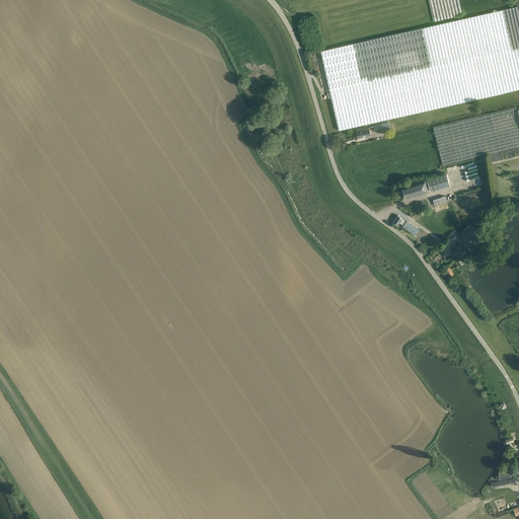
[(429,0),(434,21),(462,15),(458,0),(429,0)]
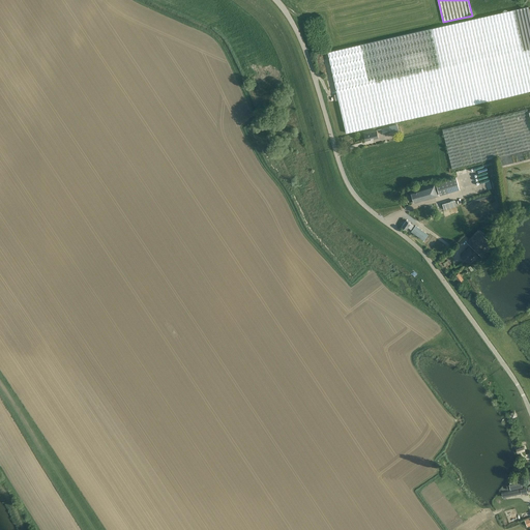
[(328,52),(346,133),(529,90),(529,15),(528,6),(328,52)]
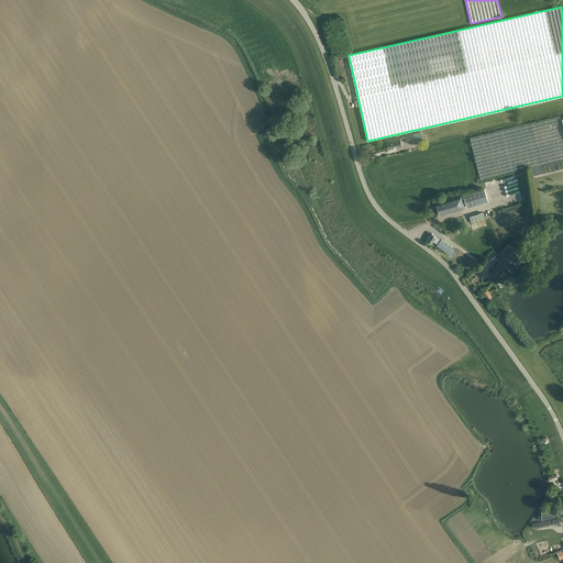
[(481,179),(562,158),(562,129),(560,116),(470,138),(481,179)]
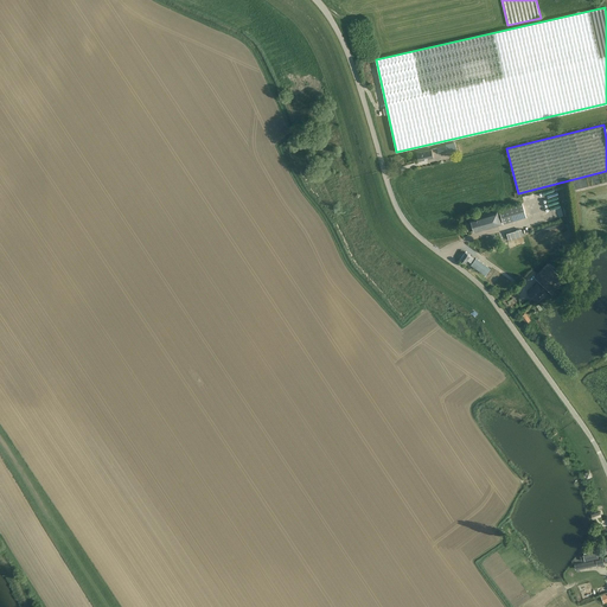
[(436,148),(439,154),(457,149),(454,142),(446,145),(446,146),(436,148)]
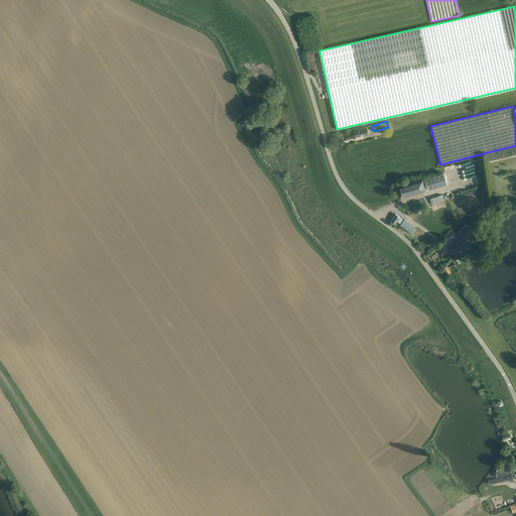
[(369,134),(367,127),(355,130),(356,137),(369,134)]
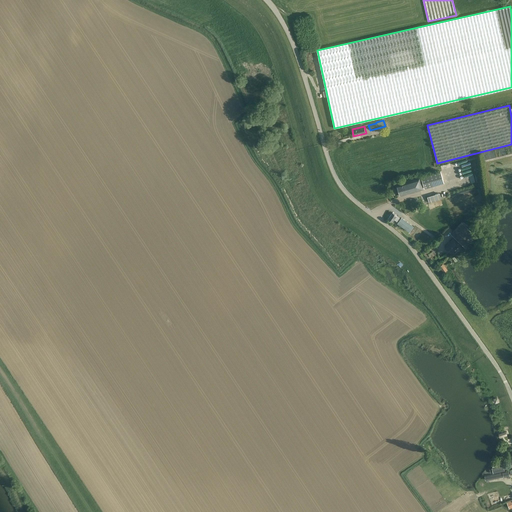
[(420,177),(424,188),(444,182),(441,170),(420,177)]
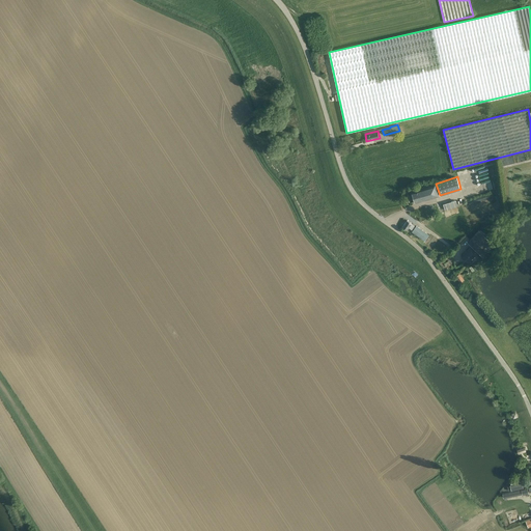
[(436,184),(411,191),(415,203),(439,196),(436,184)]
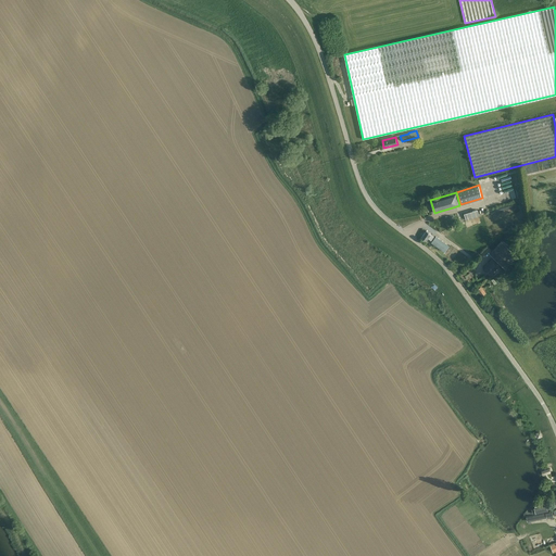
[(468,220),(481,216),(479,210),(466,214),(468,220)]
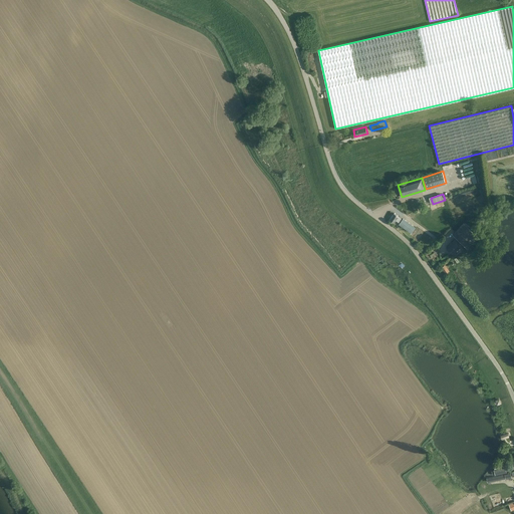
[(402,219),(399,216),(395,214),(390,220),(394,223),(396,221),(398,223),(399,223),(402,219)]
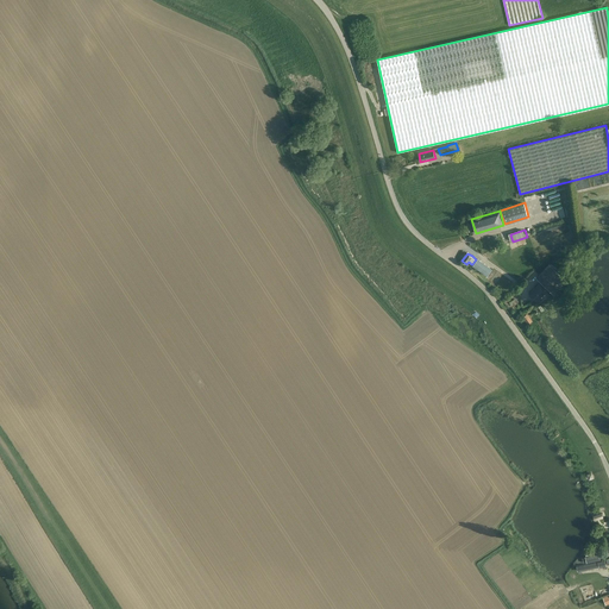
[(491,269),(477,259),(472,267),(487,276),(491,269)]
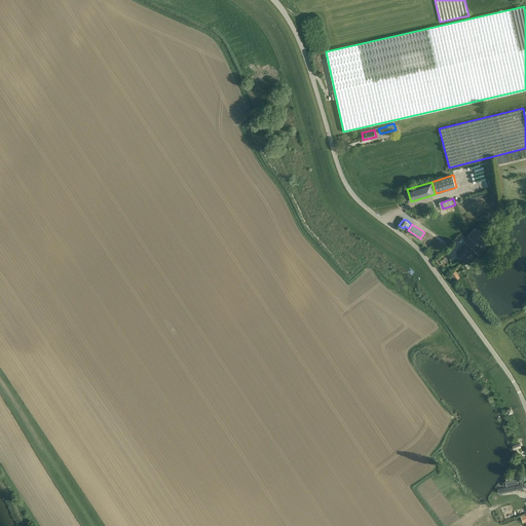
[(480,255),(491,242),(476,227),(463,239),(480,255)]
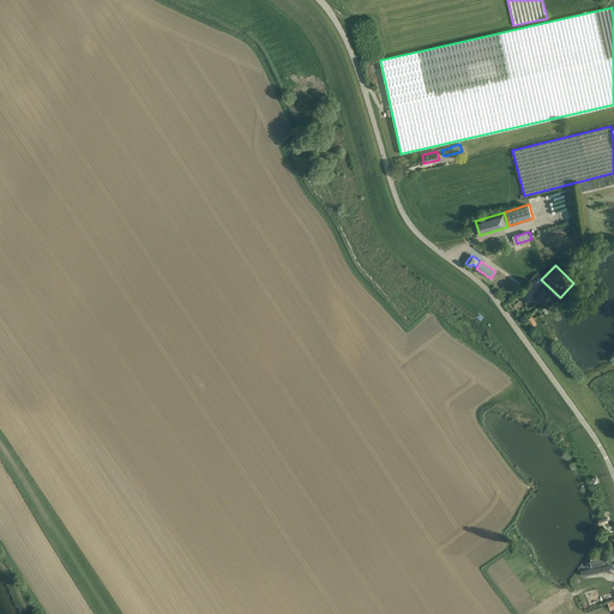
[(534,296),(542,304),(552,294),(543,287),(537,293),(534,296)]
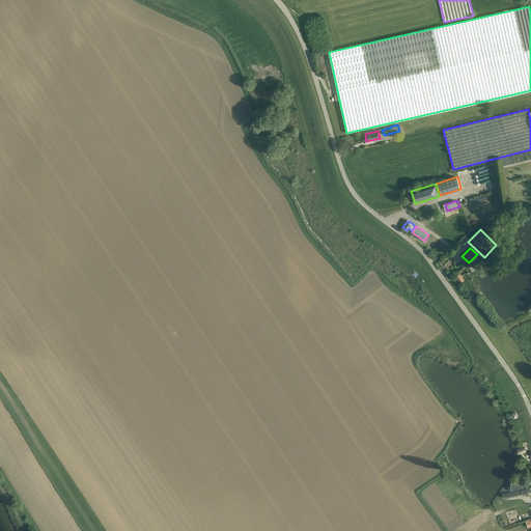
[(455,277),(459,283),(464,280),(459,274),(455,277)]
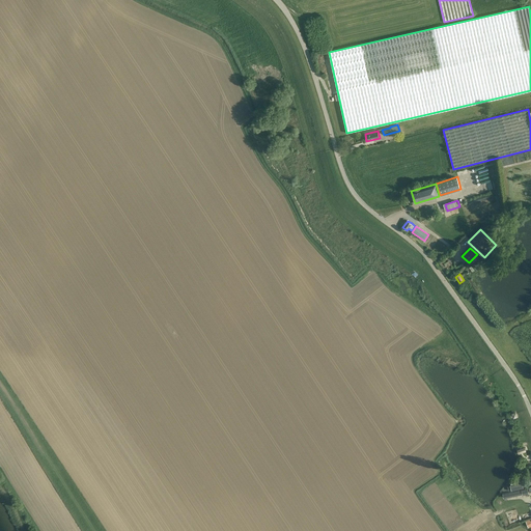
[(510,485),(511,491),(524,488),(522,480),(511,482),(510,485)]
